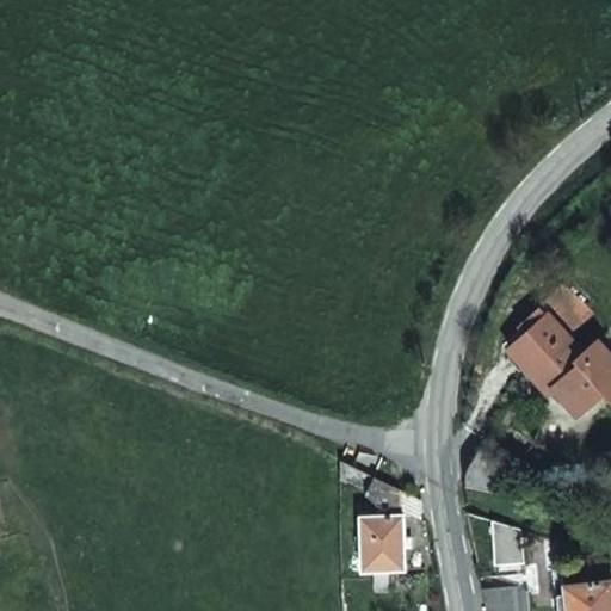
[(582,352),(567,337),(585,318),(559,291),(518,332),(525,340),(513,355),(550,393),(556,388),(567,377),(586,396),(610,374),(610,349),(598,337),(582,352)]
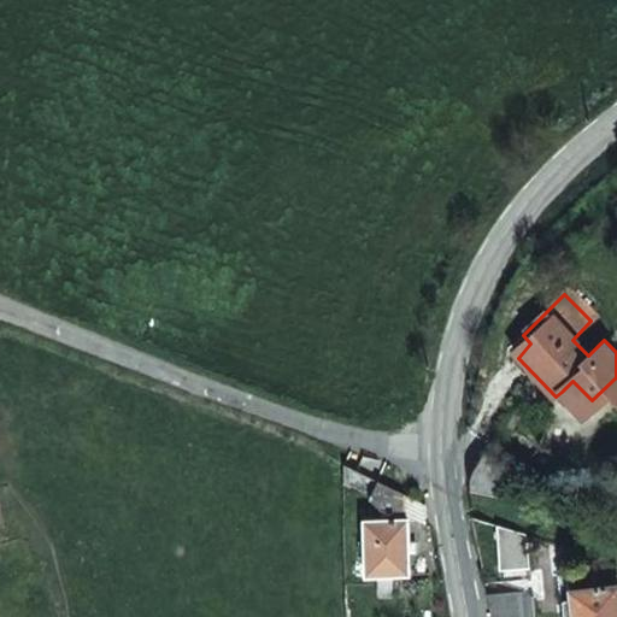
[(599,406),(615,392),(616,388),(616,377),(592,400),(599,406)]
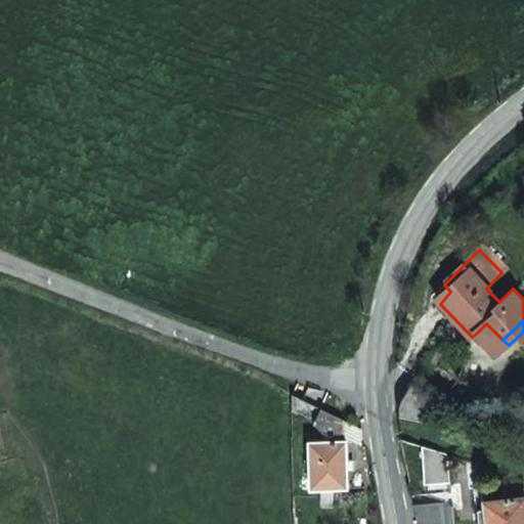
[(492,349),(503,340),(486,323),(477,333),(492,349)]
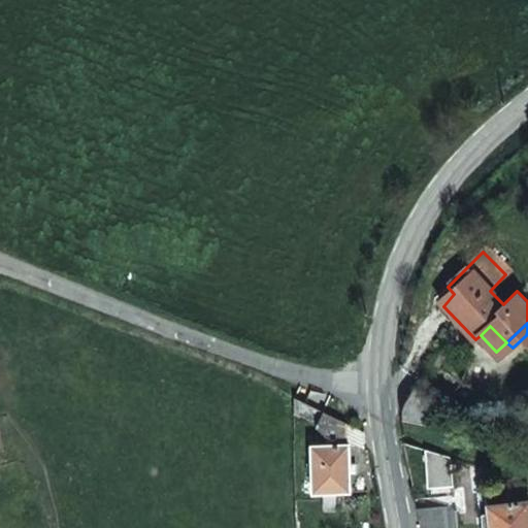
[(503,358),(513,348),(506,342),(496,352),(503,358)]
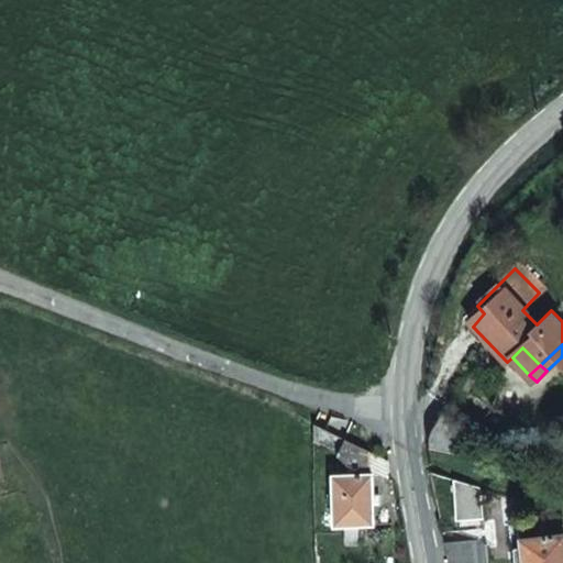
[(454,455),(462,443),(474,427),(433,415),(432,448),(454,455)]
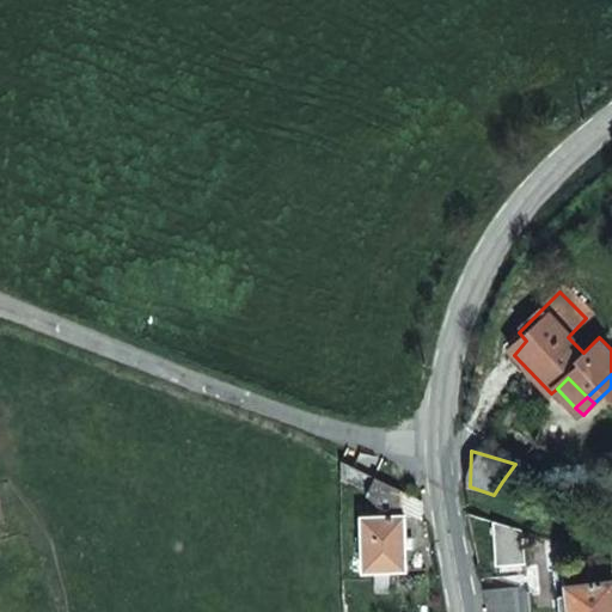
[(377,509),(401,509),(401,490),(338,460),(338,479),(363,490),(363,497),(377,509)]
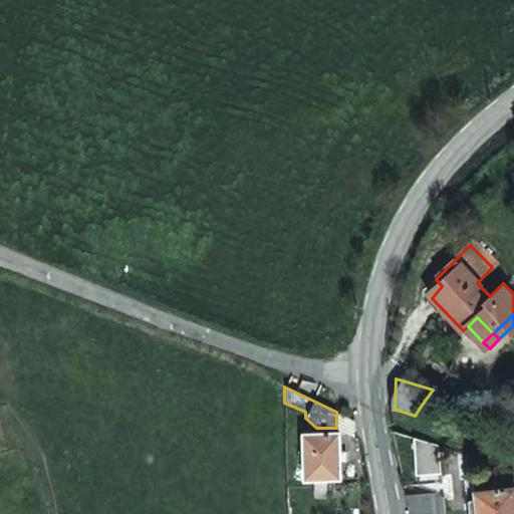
[(338,462),(337,452),(336,433),(303,434),(304,452),(305,462),(306,480),(338,478),(338,462)]
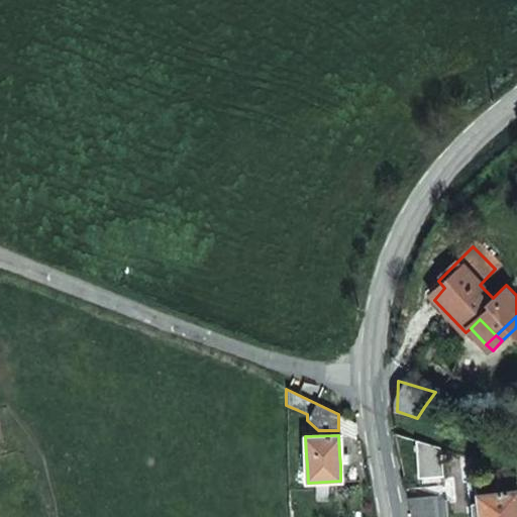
[(416,476),(444,476),(442,445),(415,437),(416,476)]
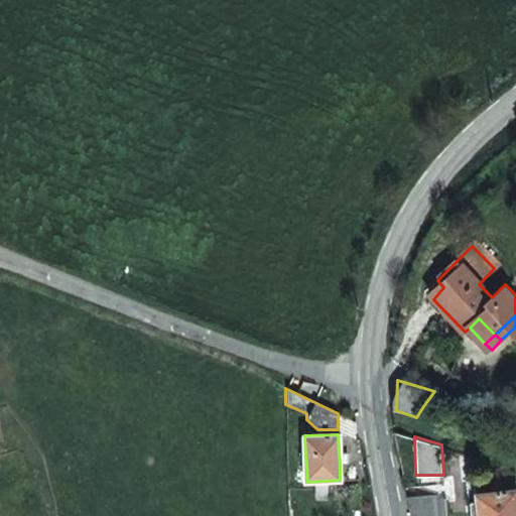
[(476,494),(478,515),(515,515),(515,493),(515,490),(506,491),(493,492),(476,494)]
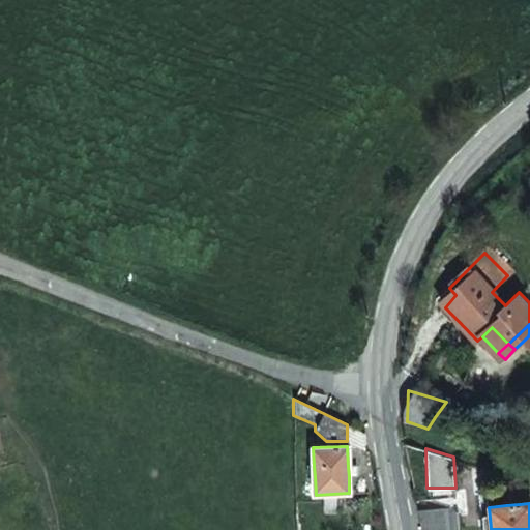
[(458,529),(457,506),(416,509),(420,529),(458,529)]
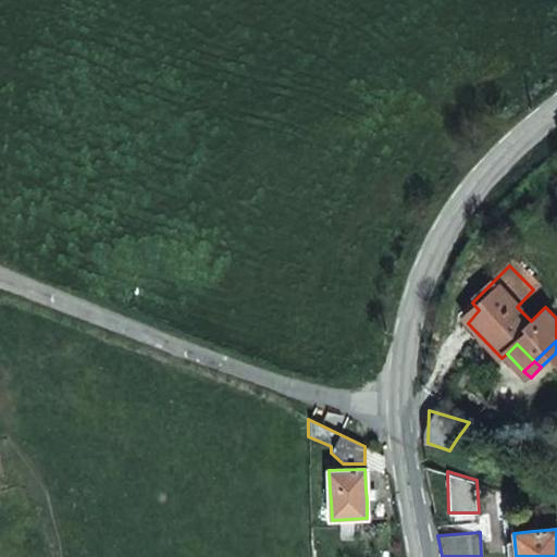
All buildings are outlined.
